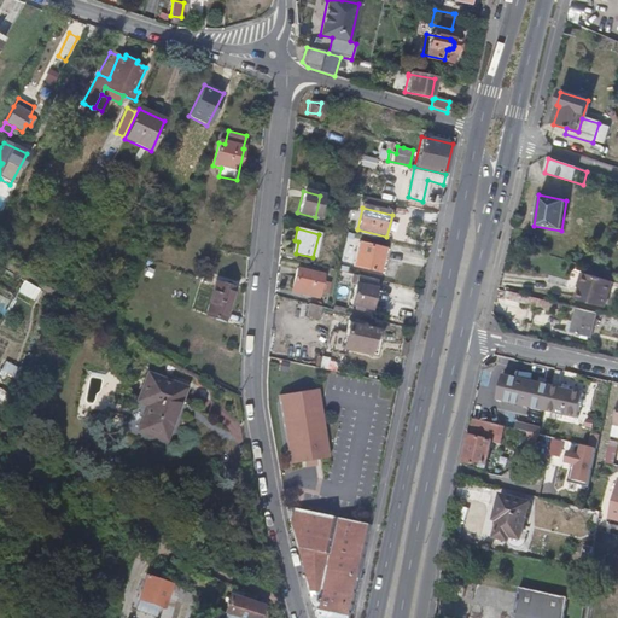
[(383,249),(359,243),(353,267),(378,273),(383,249)]
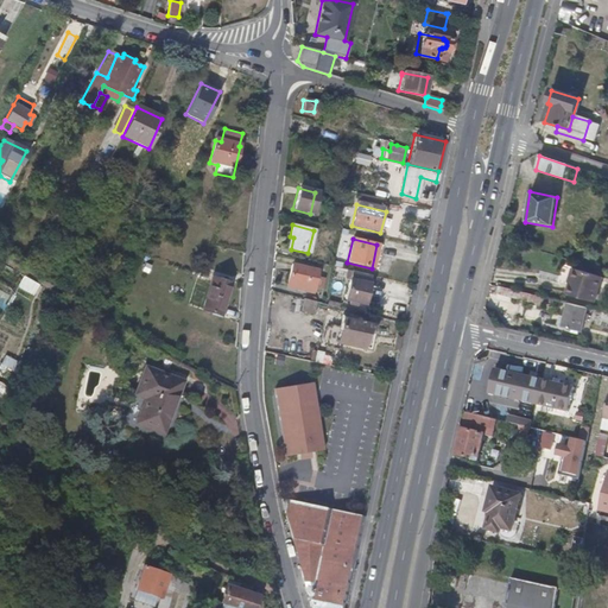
[(317,271),(292,265),(286,287),(312,293),(317,271)]
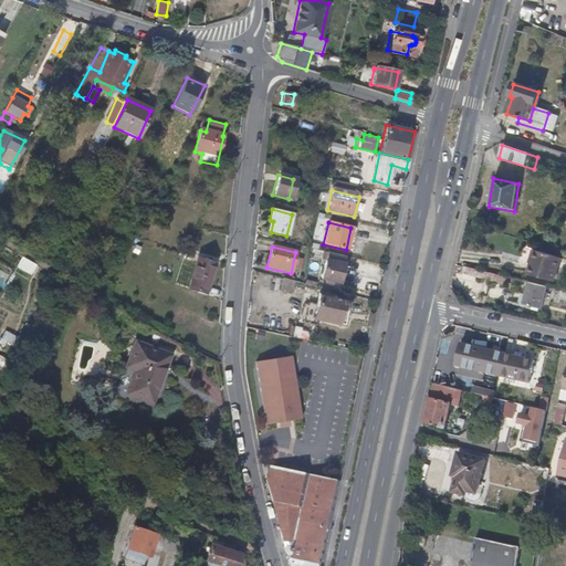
[(559,260),(533,251),(526,275),(552,283),(559,260)]
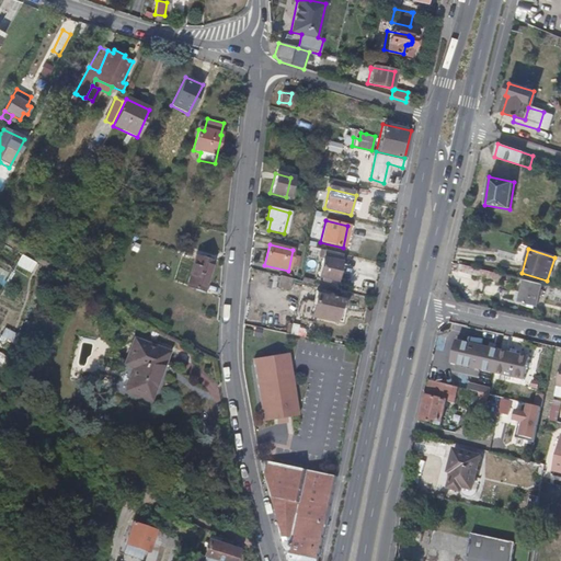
[(335,282),(343,255),(324,250),(318,277),(335,282)]
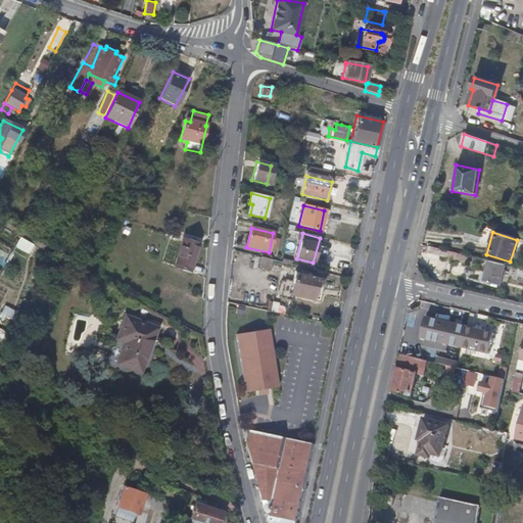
[(18,238),(13,248),(29,254),(33,244),(18,238)]
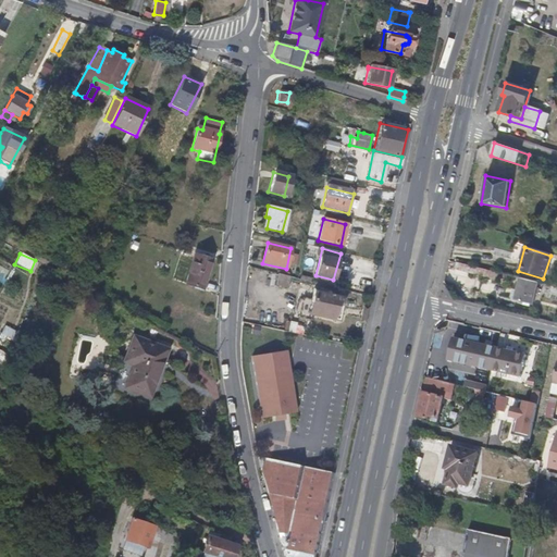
[(209,261),(193,257),(184,286),(201,292),(209,261)]
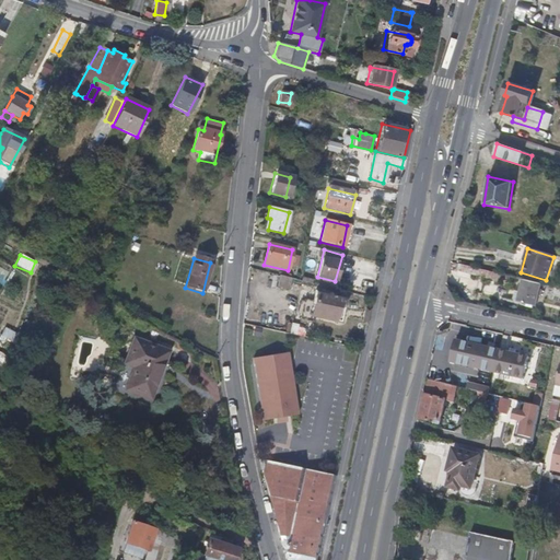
[(500,275),(458,265),(457,271),(499,282),(500,275)]
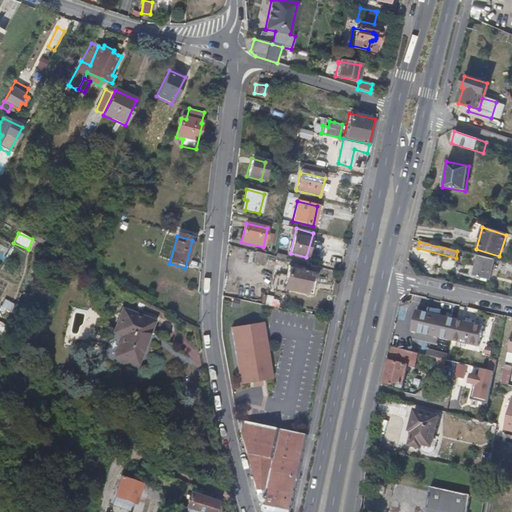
[(263,264),(265,255),(255,253),(253,262),(263,264)]
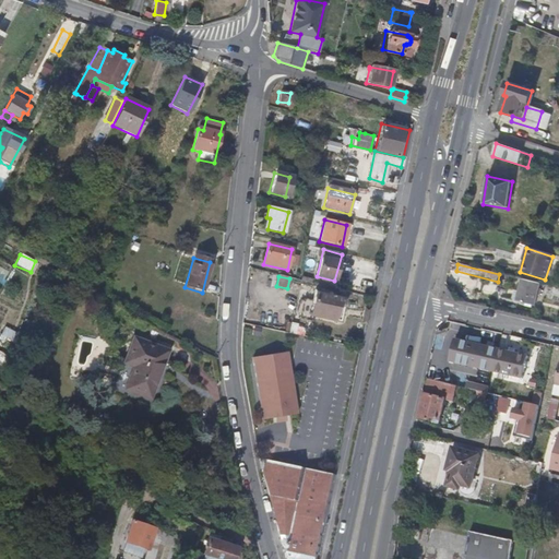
[(539,284),(521,280),(519,292),(515,301),(534,307),(539,284)]
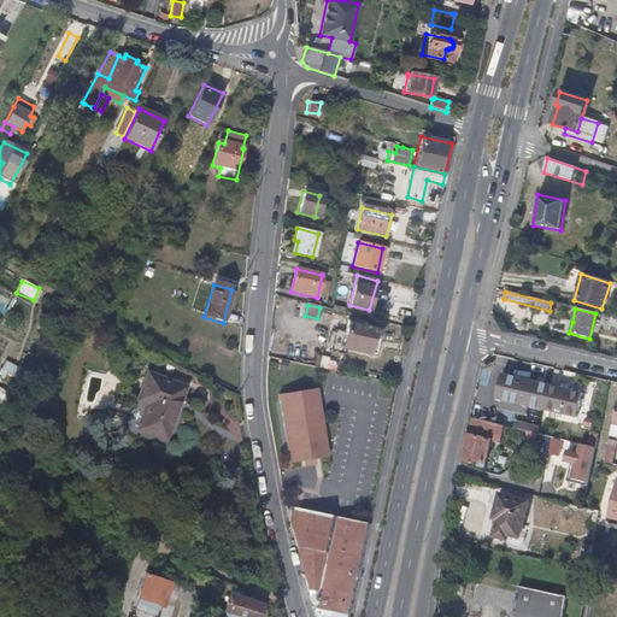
[(378,329),(347,322),(341,347),(374,354),(378,329)]
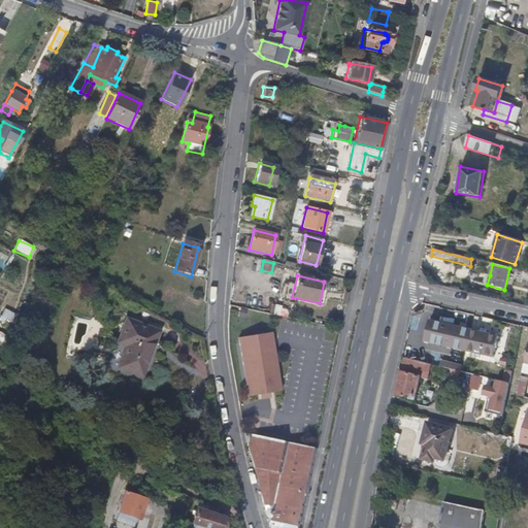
[(273,314),(286,315),(286,306),(274,305),(273,314)]
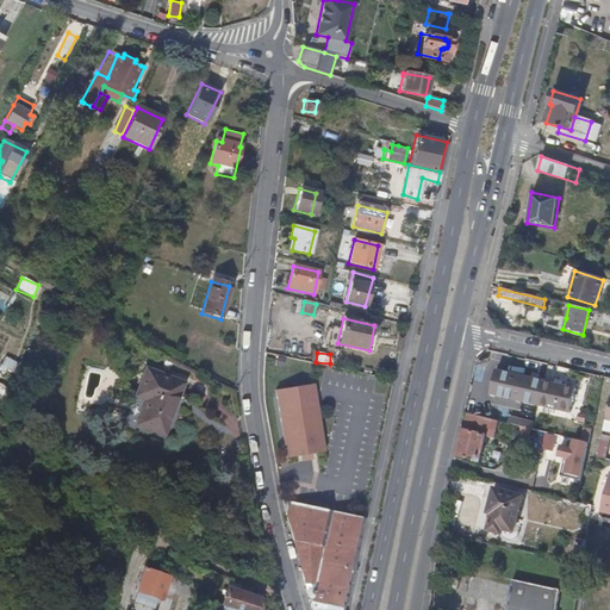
[(4,358),(0,365),(0,371),(8,375),(14,362),(4,358)]
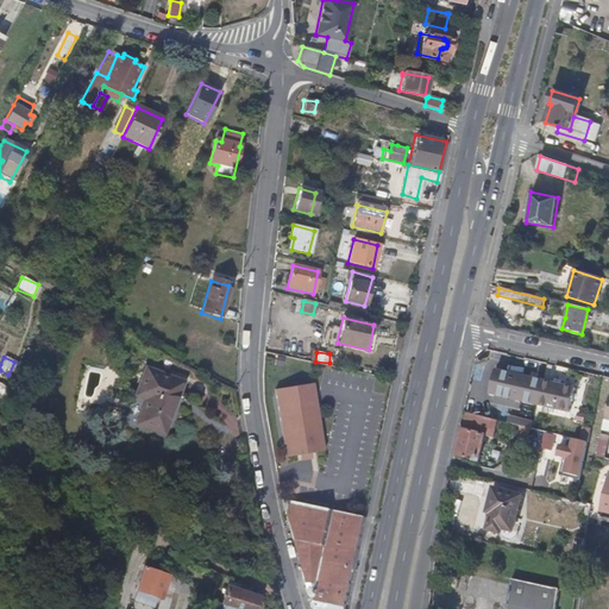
[(183,378),(152,366),(144,363),(133,395),(142,397),(132,422),(138,425),(163,434),(183,378)]
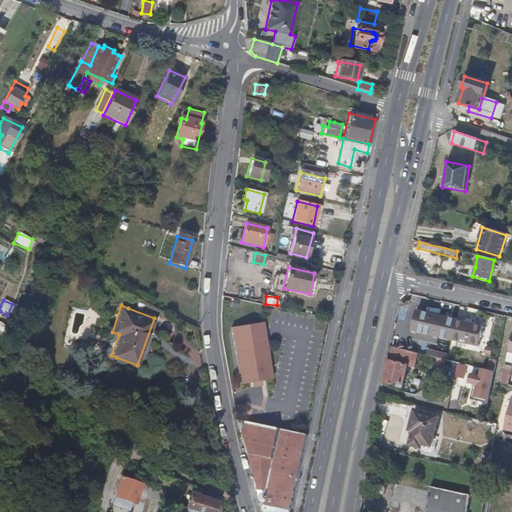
[(451,317),(417,310),(412,332),(446,340),(451,317)]
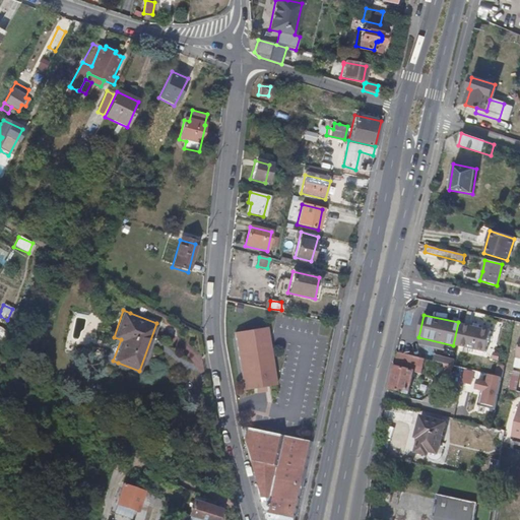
[(493,330),(458,322),(453,345),(488,352),(493,330)]
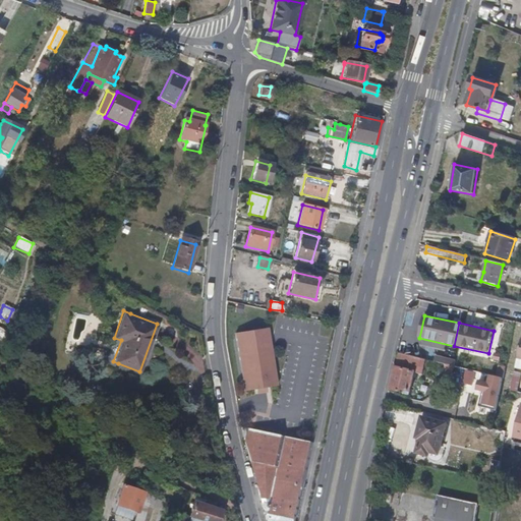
[(277,386),(272,363),(266,328),(233,335),(238,355),(245,392),(257,389),(266,388),(277,386)]
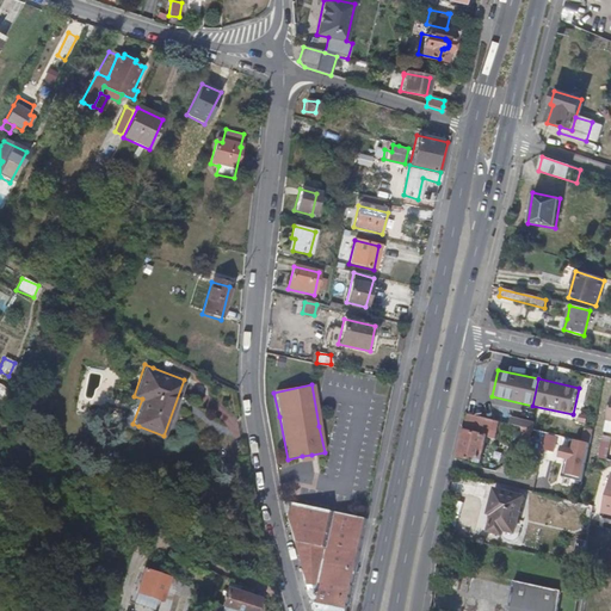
[(499,424),(468,417),(464,436),(460,437),(456,454),(458,456),(458,460),(481,466),(486,439),(495,442),(499,424)]
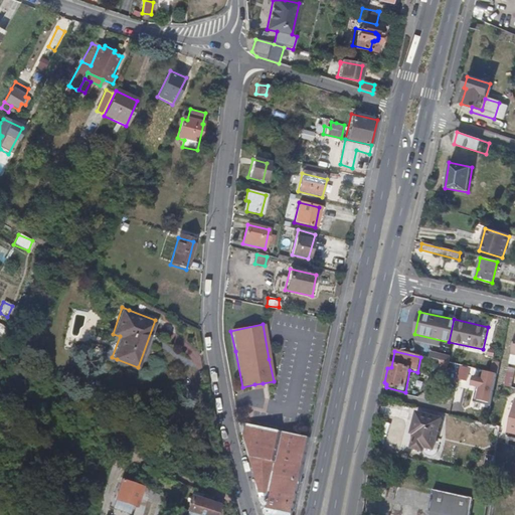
[(488,351),(486,365),(493,366),(495,352),(488,351)]
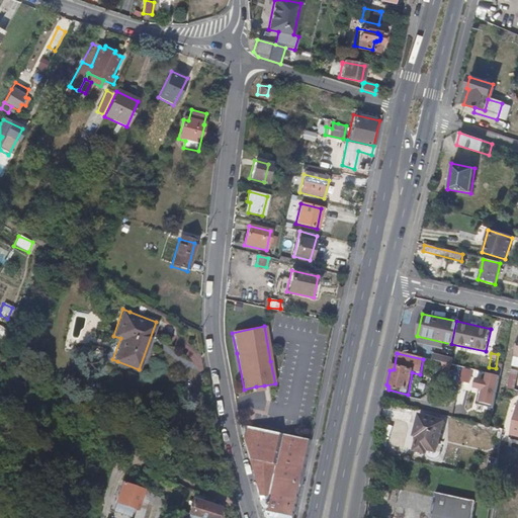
[(433,355),(432,361),(451,366),(453,360),(433,355)]
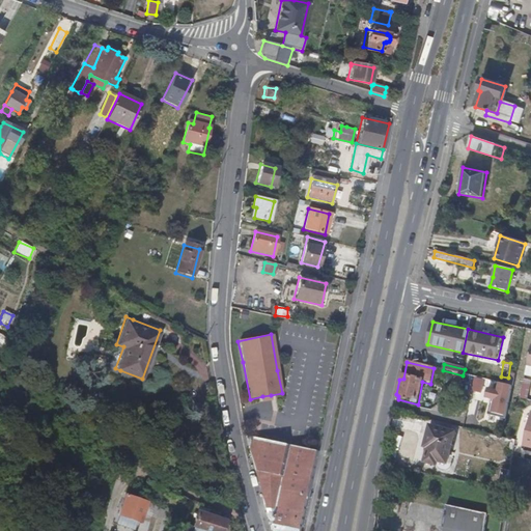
[(494,382),(463,375),(458,395),(488,403),(494,382)]
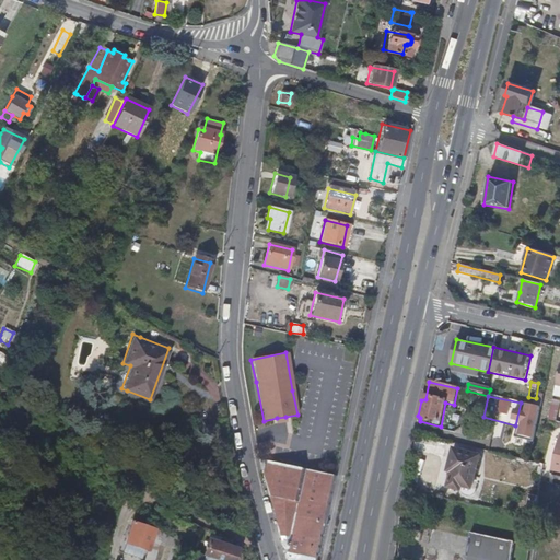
[(557,420),(559,408),(551,406),(549,419),(557,420)]
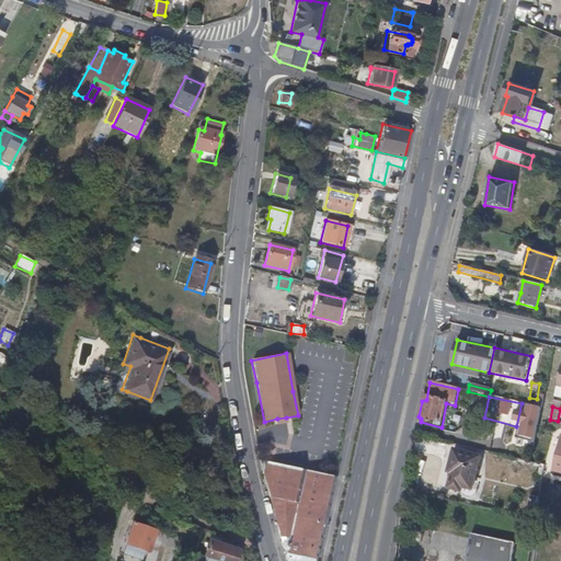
[(480,456),(454,448),(444,489),(459,492),(460,496),(462,500),(466,501),(468,501),(470,501),(472,500),(474,497),(479,481),(474,479),(480,456)]
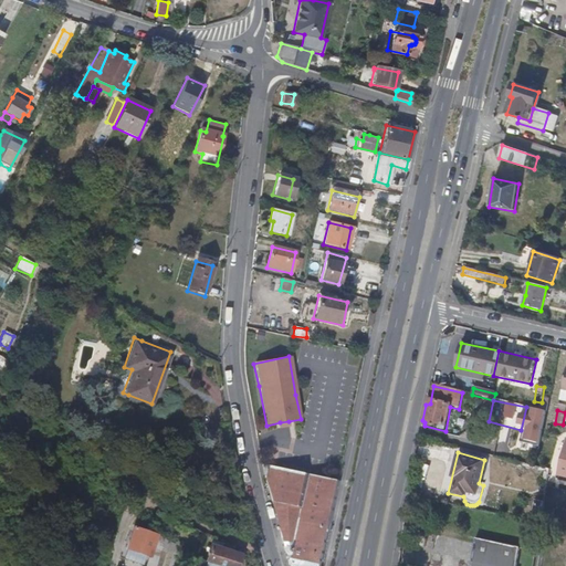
[(318,565),(338,482),(329,480),(262,464),(272,501),(275,516),(289,565),(318,565)]
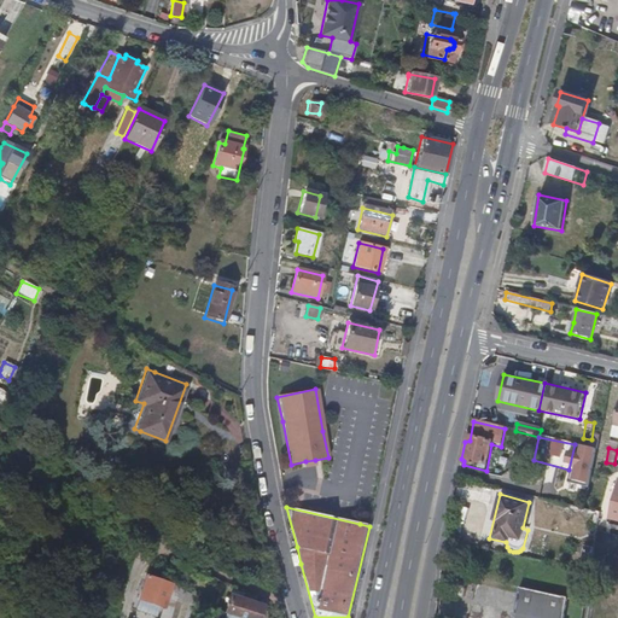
[(163,606),(170,583),(144,575),(138,598),(163,606)]
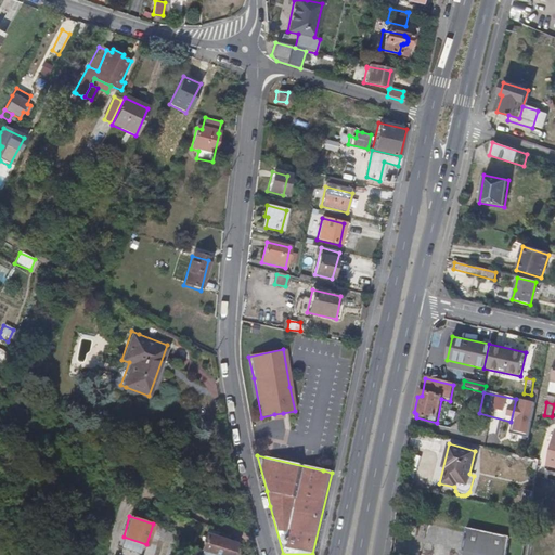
[(173,554),(179,537),(153,521),(153,524),(146,544),(142,554),(173,554)]
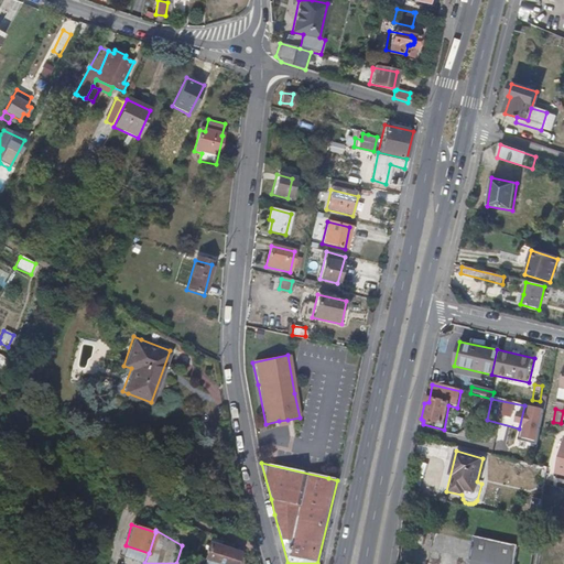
[(513,563),(517,546),(474,538),(469,563),(513,563)]
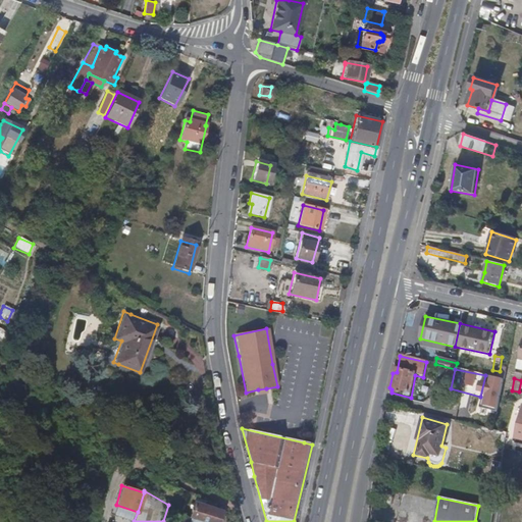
[(204,507),(206,502),(195,499),(194,504),(204,507)]
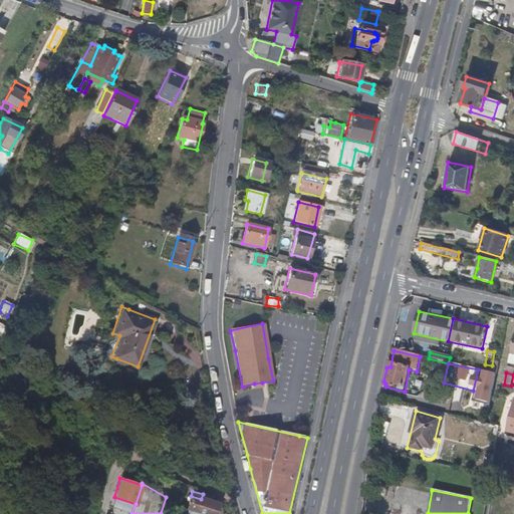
[(186,510),(196,513),(215,513),(218,505),(211,503),(204,500),(201,499),(191,496),(186,509),(186,510)]
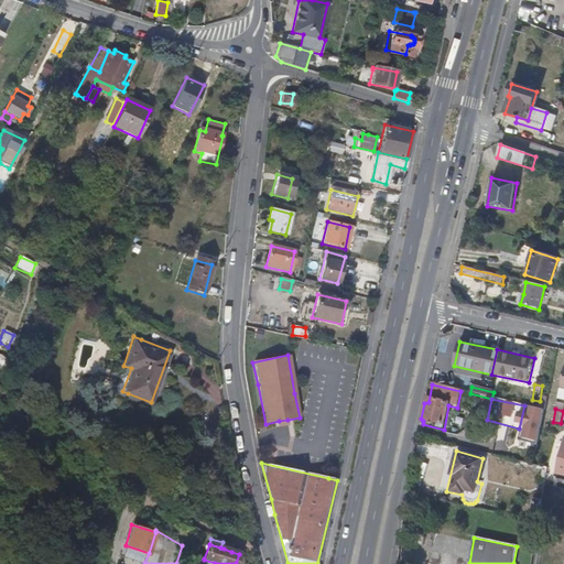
[(215,563),(204,560),(204,559),(196,554),(194,563),(215,563)]
